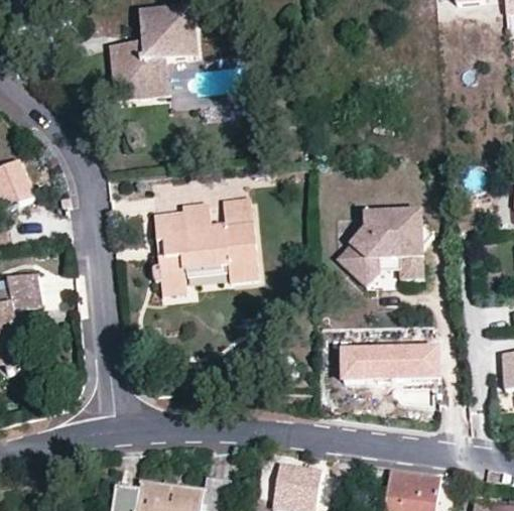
[(458,0),(458,16),(489,15),(488,0),(506,0),(507,15),(513,15),(513,0),(458,0)]
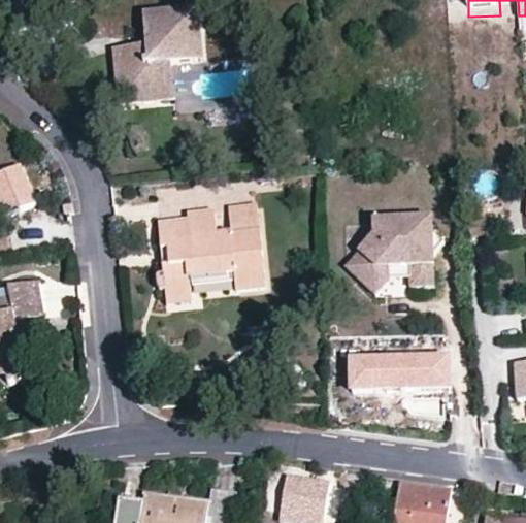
[(200,56),(195,8),(145,13),(149,43),(114,47),(120,100),(171,95),(167,60),(200,56)]
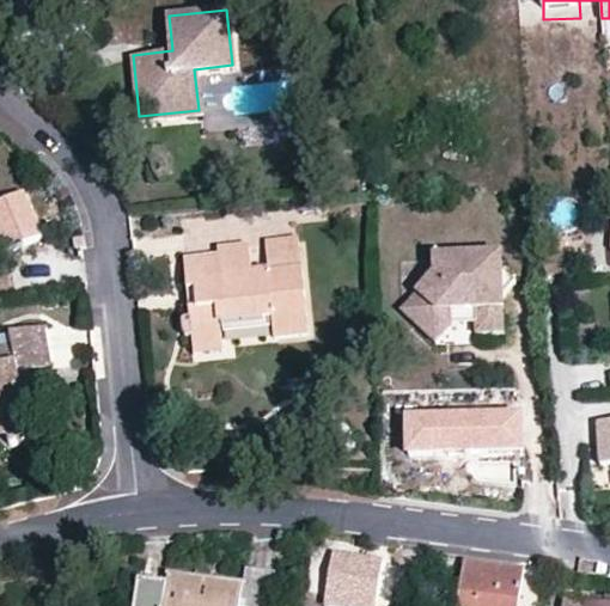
[(298,262),(294,234),(263,238),(267,267),(298,262)]
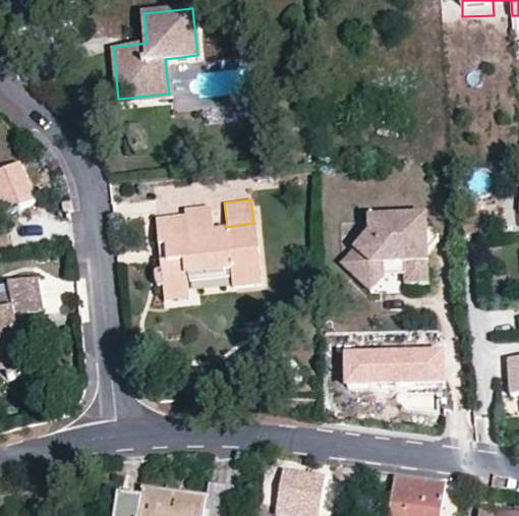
[(261,280),(253,223),(227,227),(213,228),(210,207),(185,210),(186,215),(157,217),(159,242),(167,242),(167,260),(162,260),(162,269),(154,270),(154,278),(156,284),(162,284),(163,290),(186,287),(185,272),(231,267),(233,283),(261,280)]
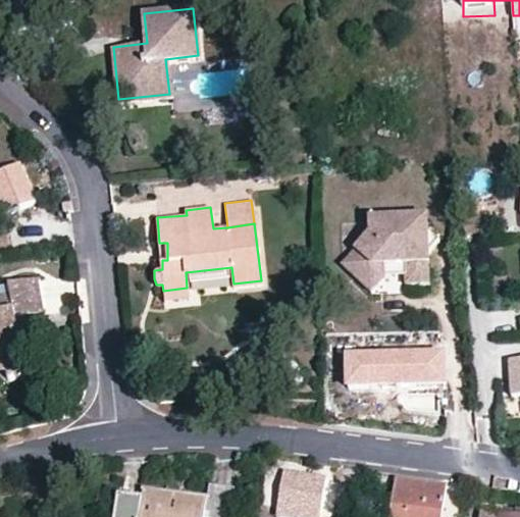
[(424,215),(368,218),(369,233),(343,265),(364,282),(378,264),(405,263),(406,274),(407,283),(429,281),(428,261),(427,250),(437,237),(425,226),(424,215)]
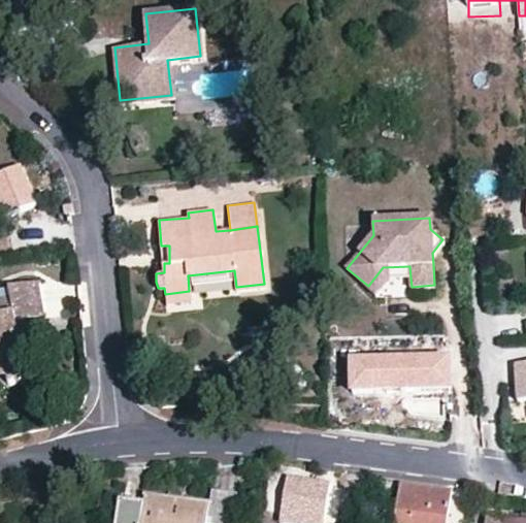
[(409,266),(383,267),(368,286),(379,294),(390,279),(411,278),(409,266)]
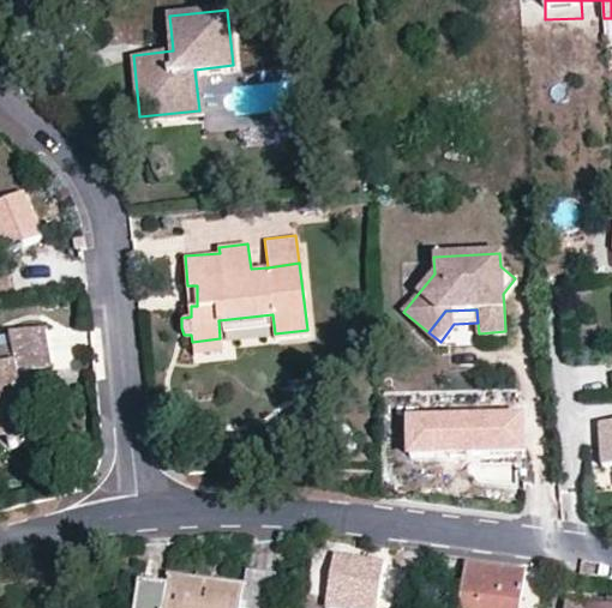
[(49,365),(43,324),(9,330),(11,342),(0,344),(0,439),(9,449),(17,449),(29,416),(23,389),(34,386),(29,368),(49,365)]
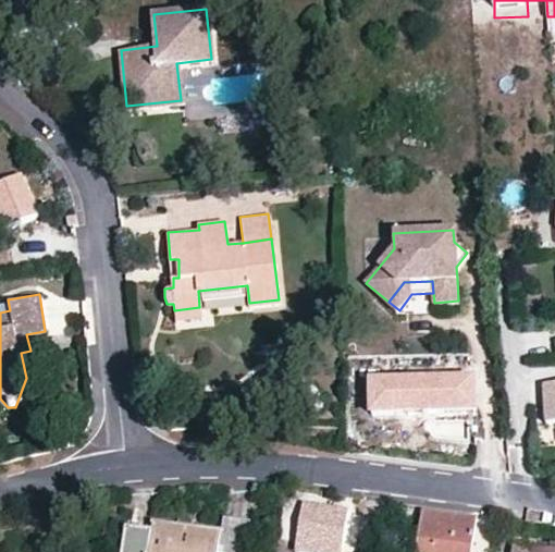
[(200,317),(199,307),(174,310),(175,318),(200,317)]
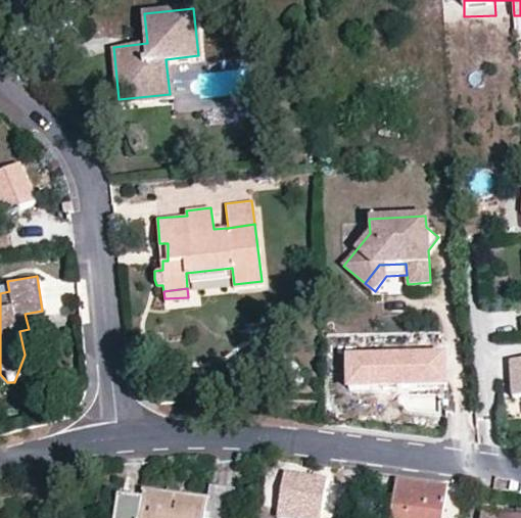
[(510,392),(520,391),(520,355),(508,356),(510,392)]
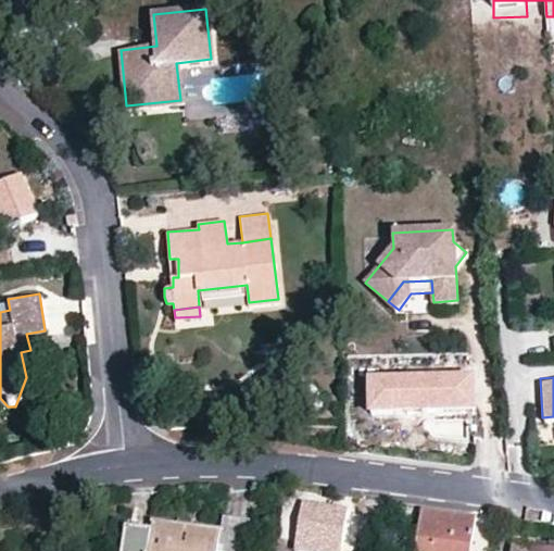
[(482,389),(380,392),(381,431),(483,428),(482,389)]
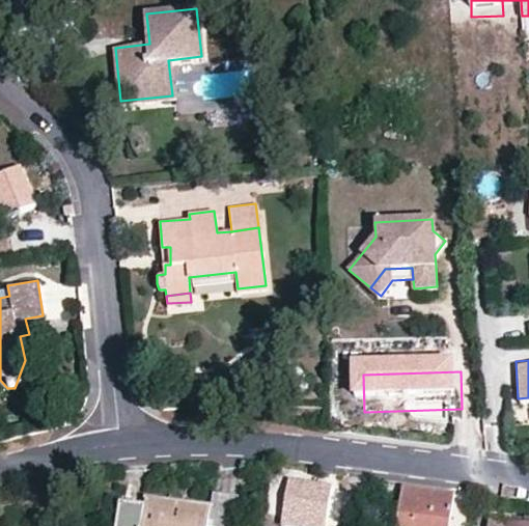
[(325,510),(329,481),(285,476),(281,503),(325,510)]
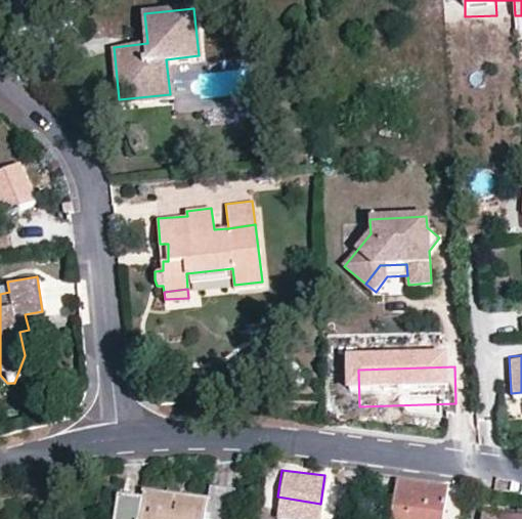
[(440,518),(445,484),(395,477),(389,518),(440,518)]
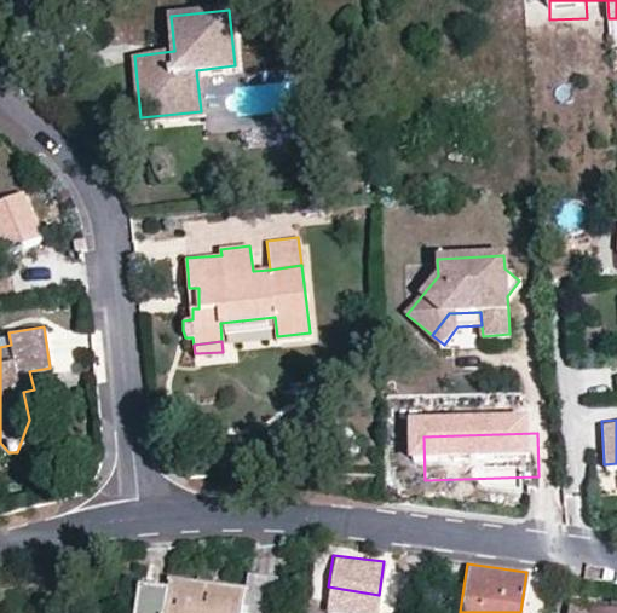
[(272,606),(276,576),(246,572),(242,585),(241,601),(272,606)]
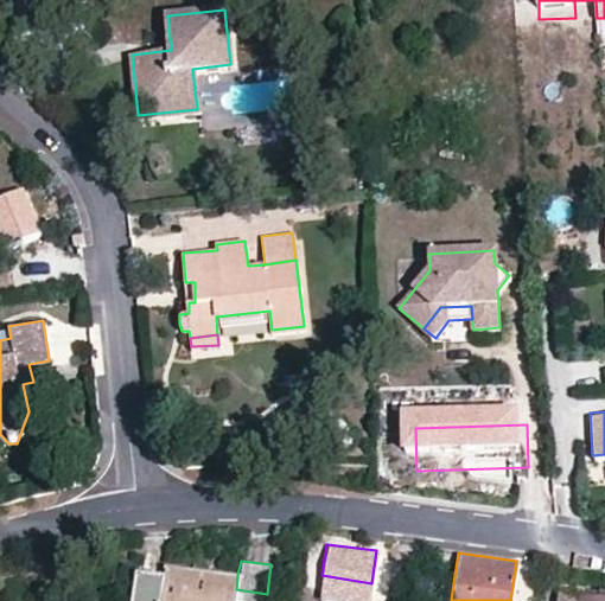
[(266,600),(267,594),(236,589),(237,574),(164,564),(161,573),(134,570),(129,600),(266,600)]
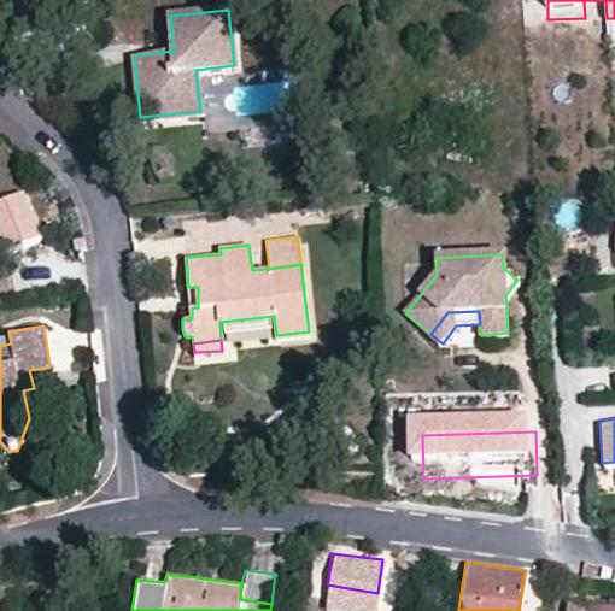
[(614,610),(614,598),(568,593),(566,610),(614,610)]
